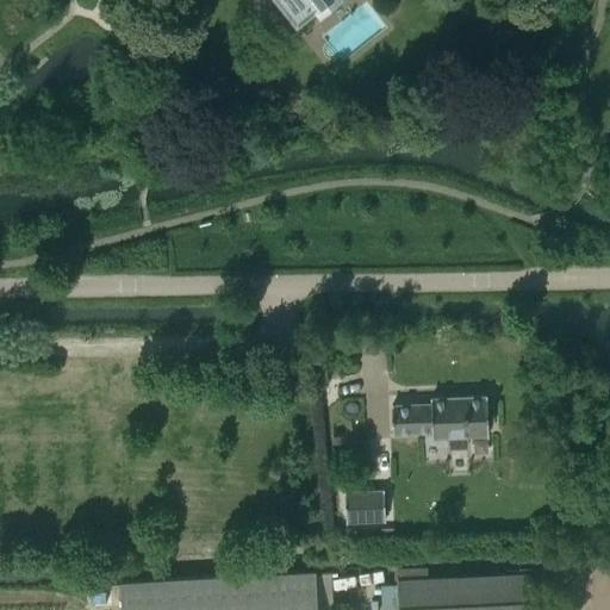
[(319,10),(330,0),(277,0),(296,23),(317,6),(319,10)]
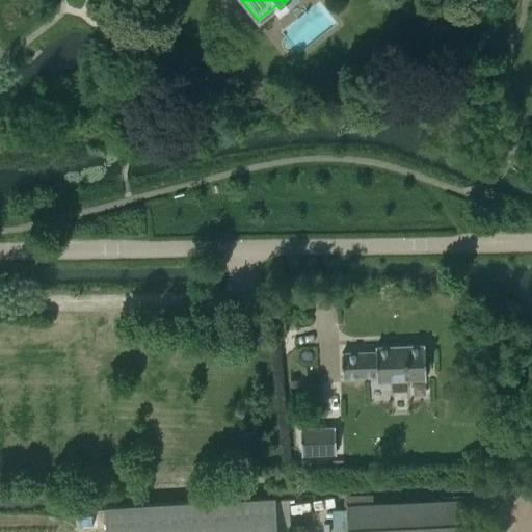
[(425,355),(424,345),(375,348),(375,352),(342,353),(343,378),(376,376),(376,381),(392,380),(393,391),(407,390),(406,379),(426,379),(425,370),(429,369),(429,354),(425,355)]
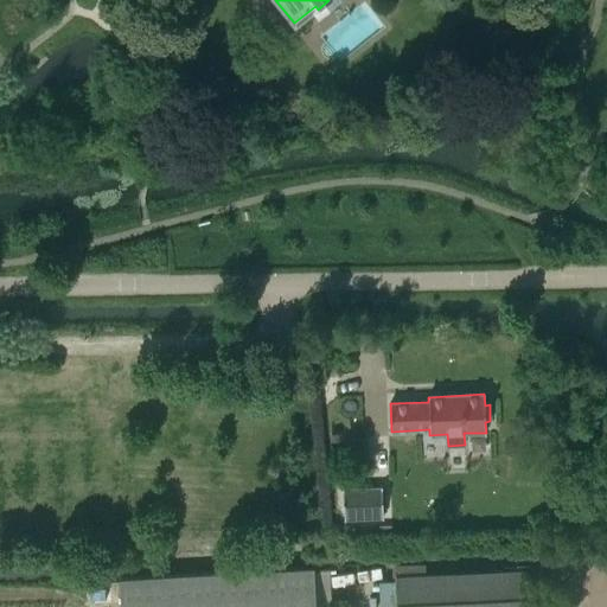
[(382,519),(382,492),(344,492),(343,519),(382,519)]
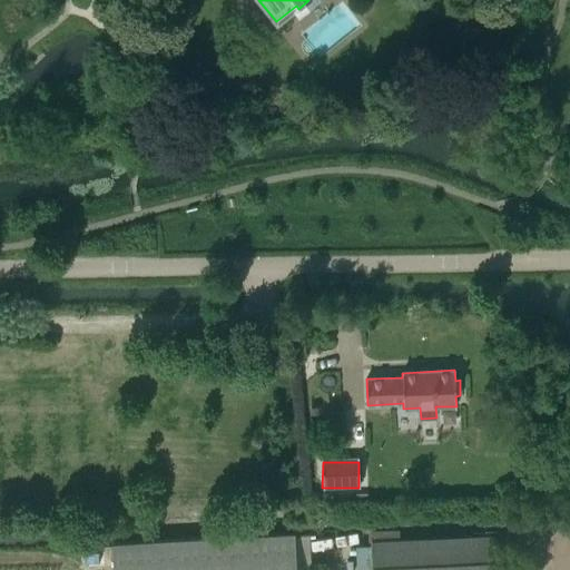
[(296,569),(295,533),(112,544),(114,569),(296,569)]
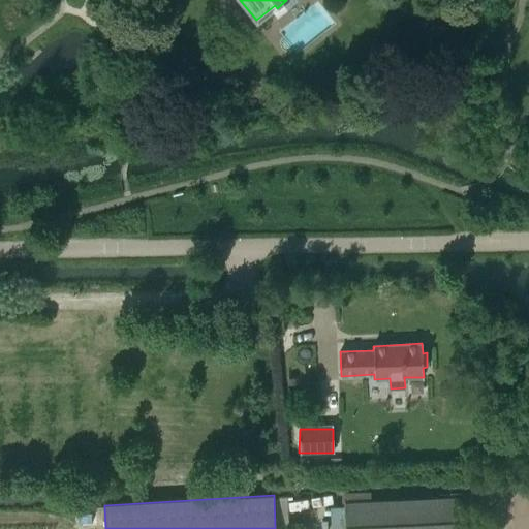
[(345,528),(461,528),(460,499),(344,504),(345,528)]
